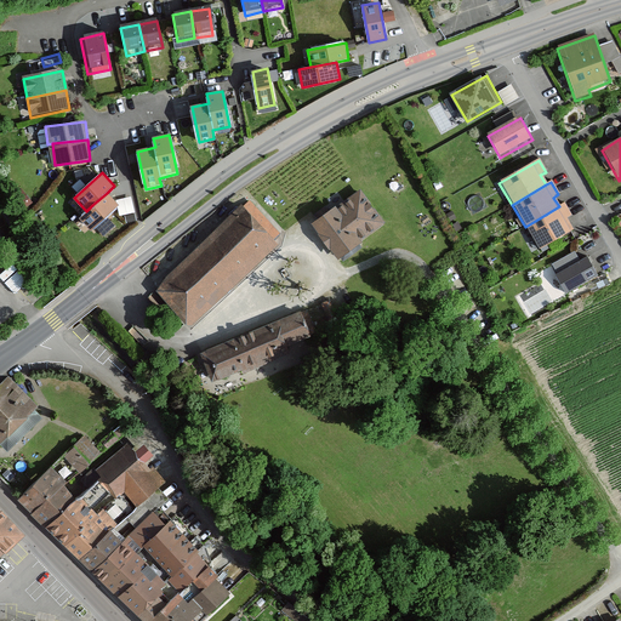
[(385,226),(358,189),(311,223),(337,261),(385,226)]
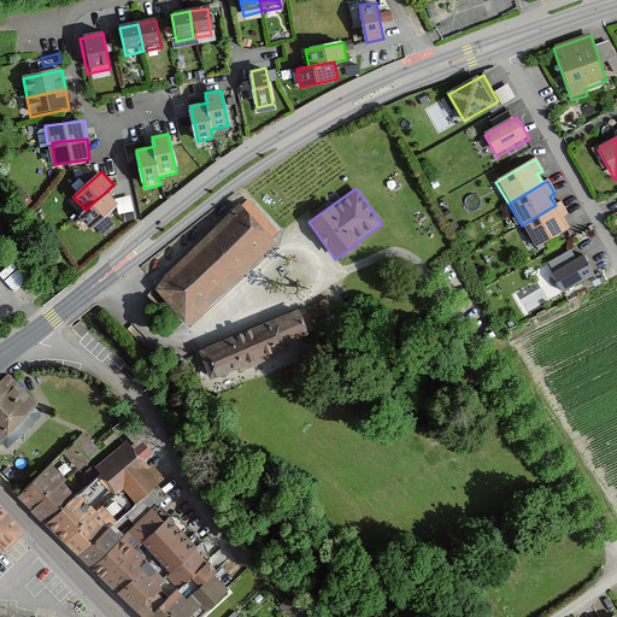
[(118,204),(106,192),(78,217),(90,230),(118,204)]
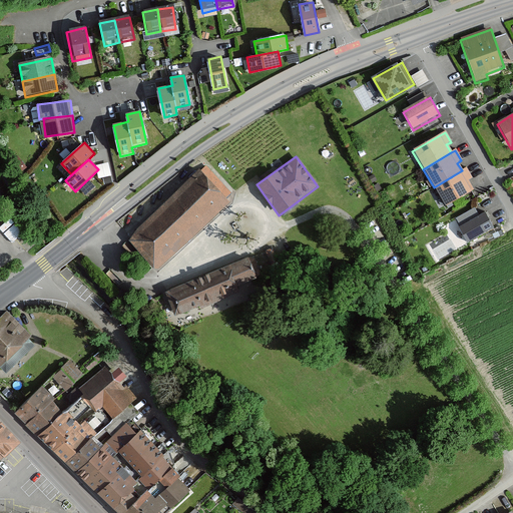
[(125,237),(156,271),(231,199),(201,167),(125,237)]
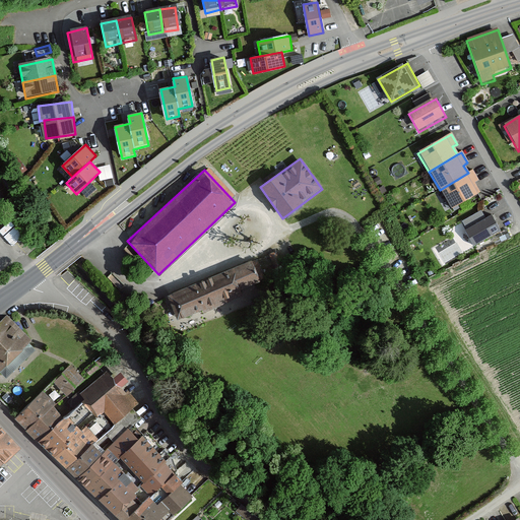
[(440,190),(453,211),(480,194),(474,185),(478,182),(471,171),(468,173),(440,190)]
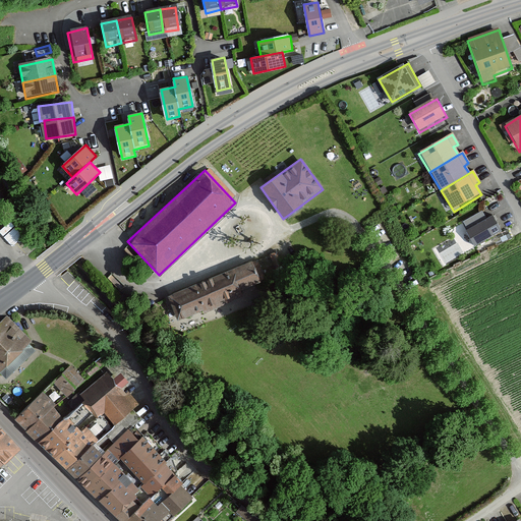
[(494,216),(467,230),(474,245),(501,231),(494,216)]
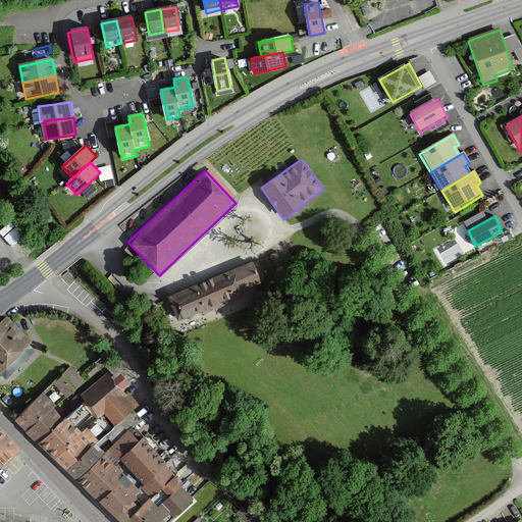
[(11,219),(1,229),(13,243),(23,233),(11,219)]
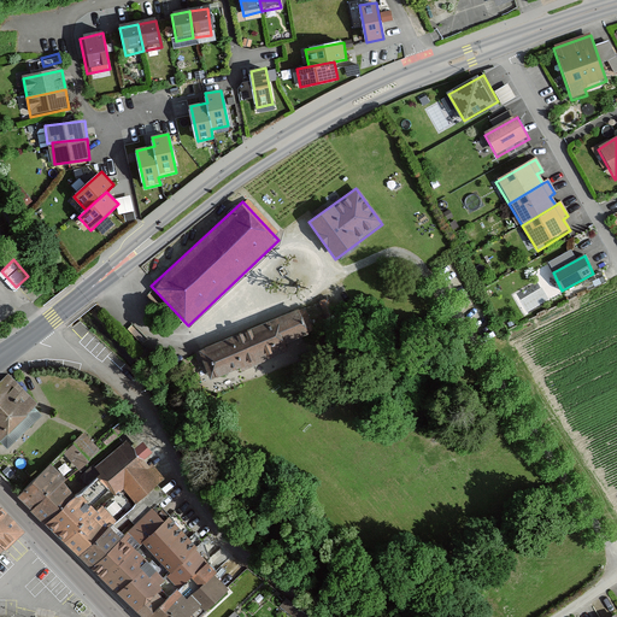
[(327,299),(316,303),(322,319),(333,316),(327,299)]
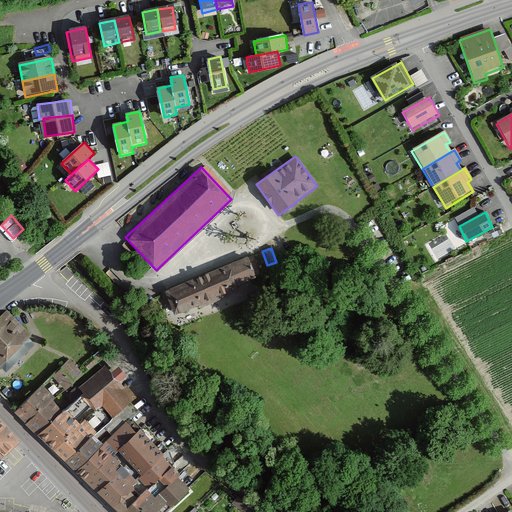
[(249,255),(165,290),(176,317),(260,282),(249,255)]
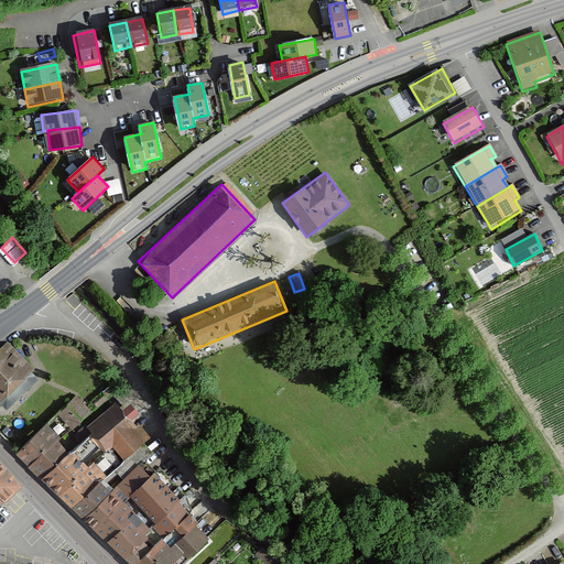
[(39,378),(32,371),(35,368),(7,340),(0,346),(0,403),(7,410),(39,378)]
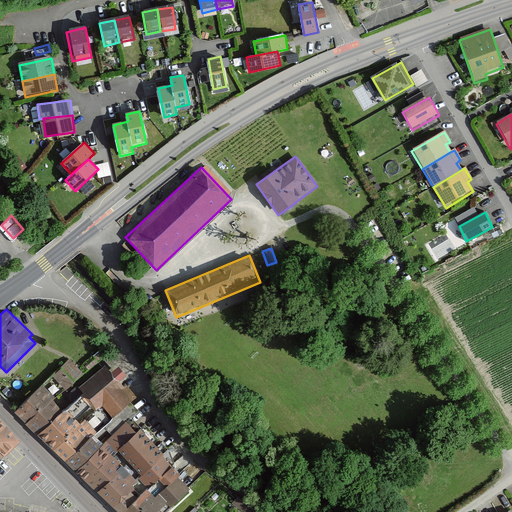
[(62,390),(77,376),(72,369),(74,367),(67,359),(60,365),(62,368),(50,379),(62,390)]
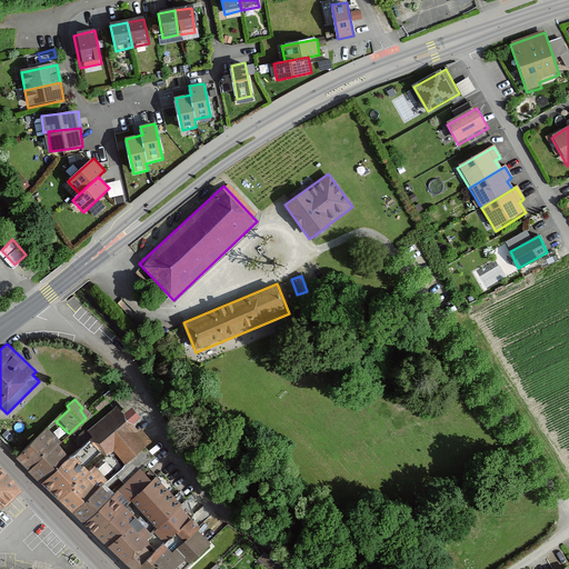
[(122,415),(116,408),(70,450),(72,452),(86,467),(101,452),(106,457),(112,450),(125,463),(147,442),(132,427),(142,417),(131,406),(122,415)]
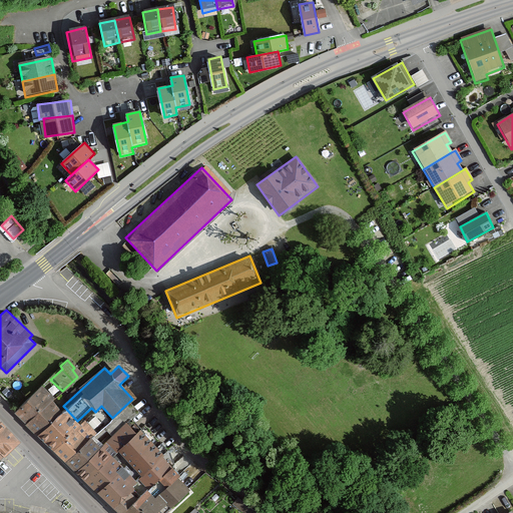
[(52,398),(40,386),(15,412),(26,424),(50,400),(52,398)]
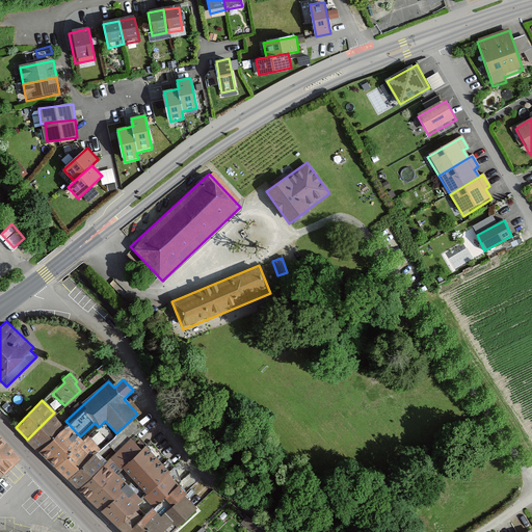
[(52,415),(27,440),(38,451),(63,427),(52,415)]
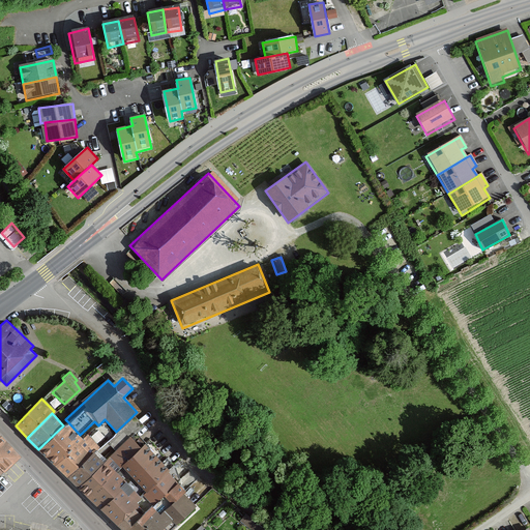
[(55,466),(84,439),(80,435),(67,421),(63,425),(38,449),(55,466)]
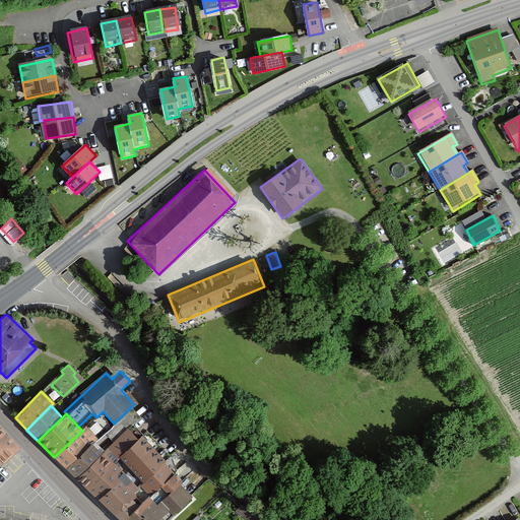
[(141,438),(130,426),(104,452),(115,463),(141,438)]
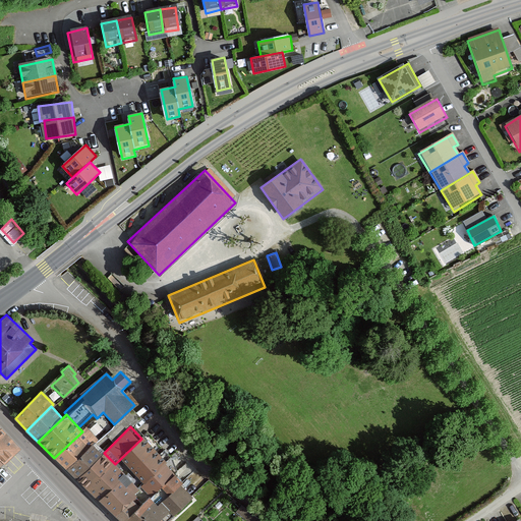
[(19,448),(0,427),(0,452),(7,460),(19,448)]
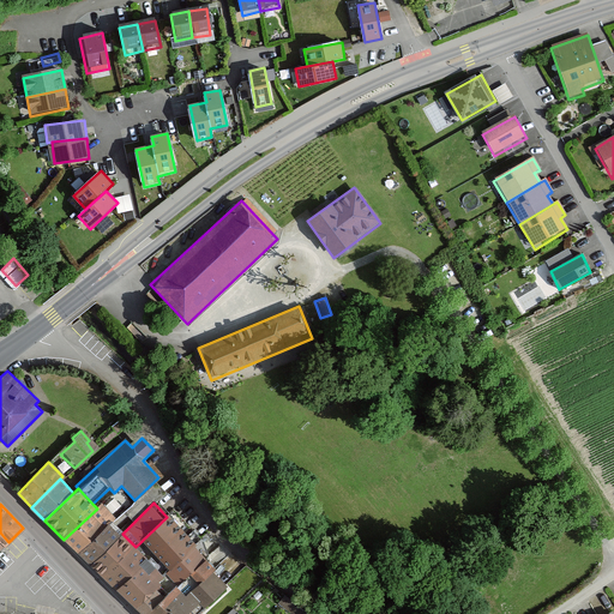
[(97,509),(64,540),(78,554),(112,523),(115,518),(101,504),(97,509)]
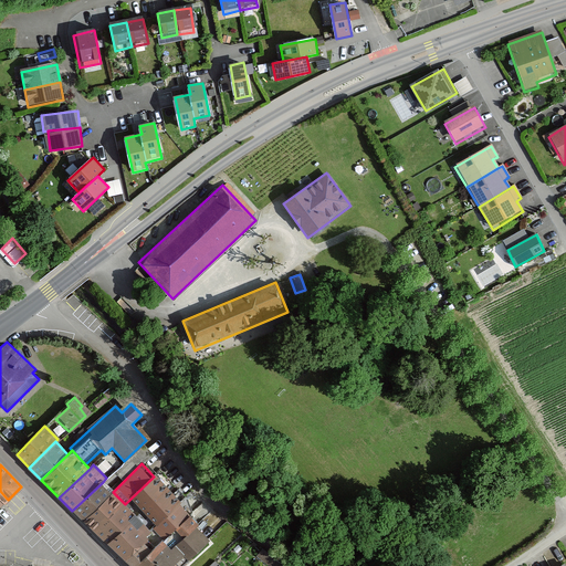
[(125,504),(94,534),(108,546),(139,514),(153,530),(187,498),(178,488),(171,493),(154,477),(125,504)]
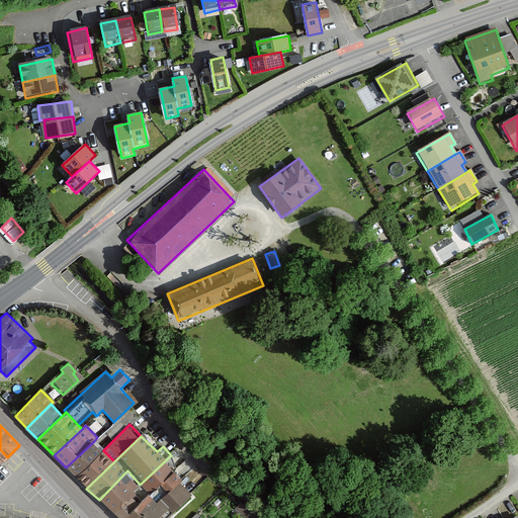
[(75,478),(103,450),(94,441),(66,467),(75,478)]
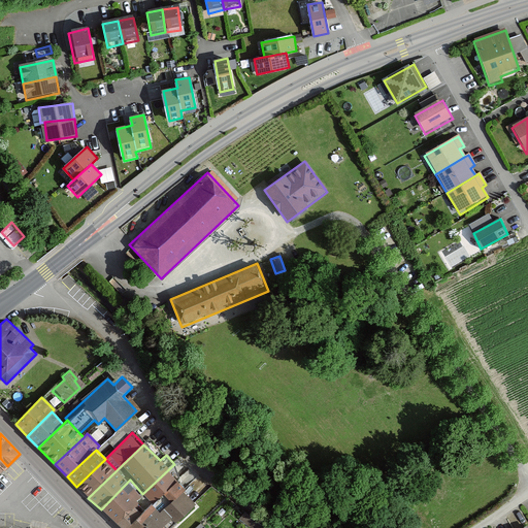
[(105,459),(76,487),(88,498),(117,470),(105,459)]
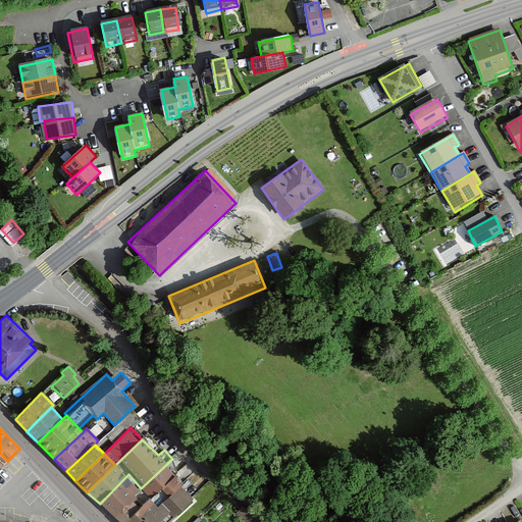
[(172,459),(141,488),(151,499),(174,476),(183,469),(172,459)]
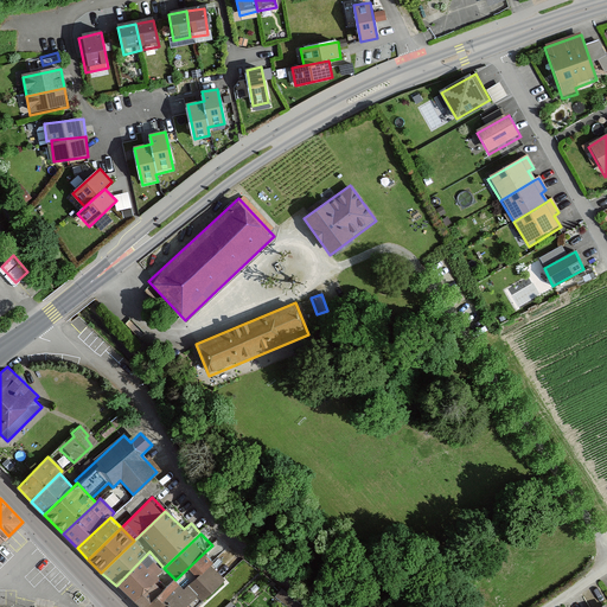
[(147,585),(164,568),(149,551),(116,586),(136,606),(146,606),(159,596),(147,585)]
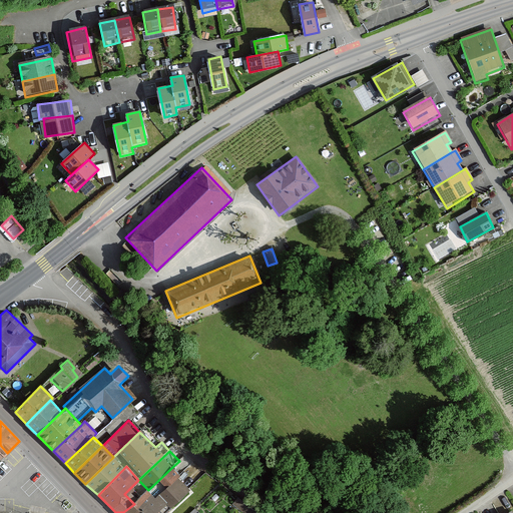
[(141,512),(177,479),(180,475),(171,468),(148,490),(134,504),(123,512),(141,512)]
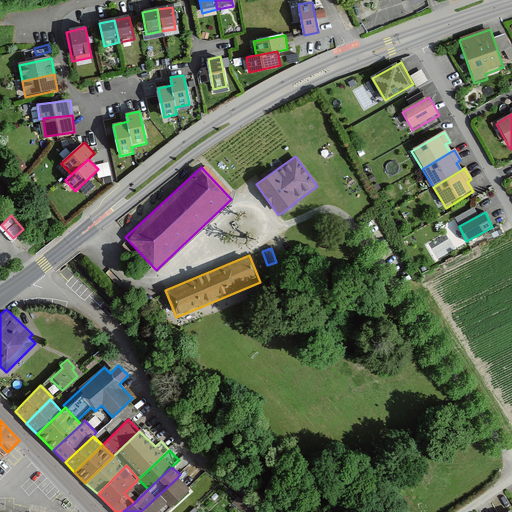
[(166,511),(189,490),(177,478),(141,511),(166,511)]
